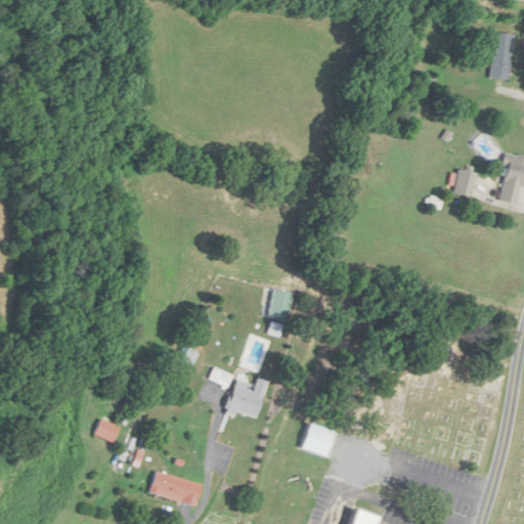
[(492,33),(489,79),(509,81),(513,35),(492,33)]
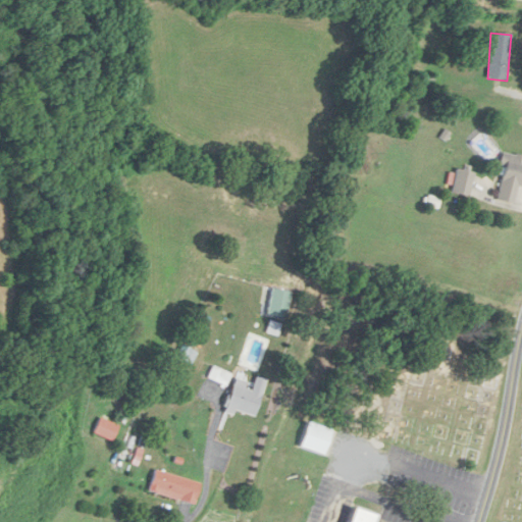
[(497,201),(515,203),(518,187),(521,188),(521,156),(504,154),(497,201)]
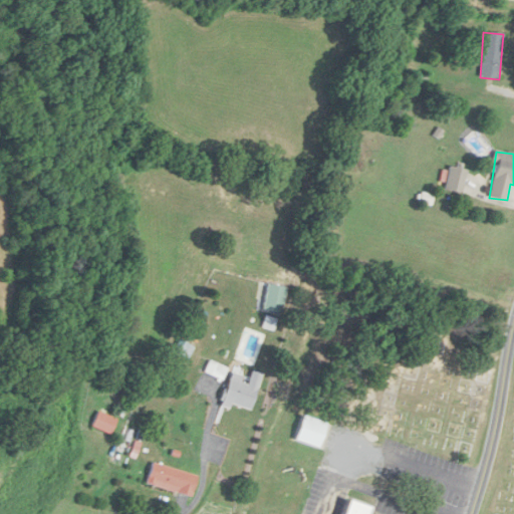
[(461,195),(466,171),(449,167),(444,191),(461,195)]
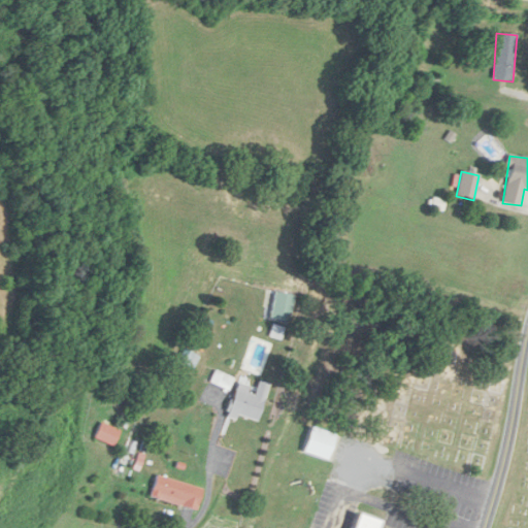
[(289,322),(295,296),(274,292),(269,318),(289,322)]
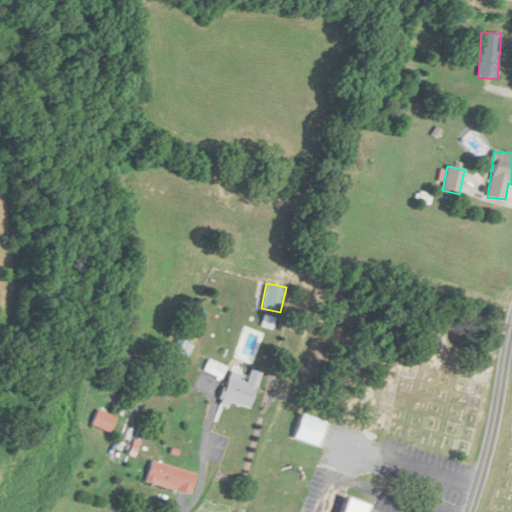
[(262,373),(251,370),(247,383),(228,378),(219,405),(230,408),(231,404),(250,410),(262,373)]
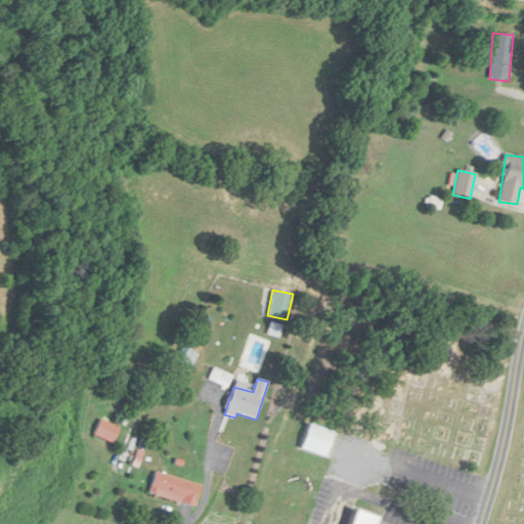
[(111,442),(118,430),(101,421),(94,433),(111,442)]
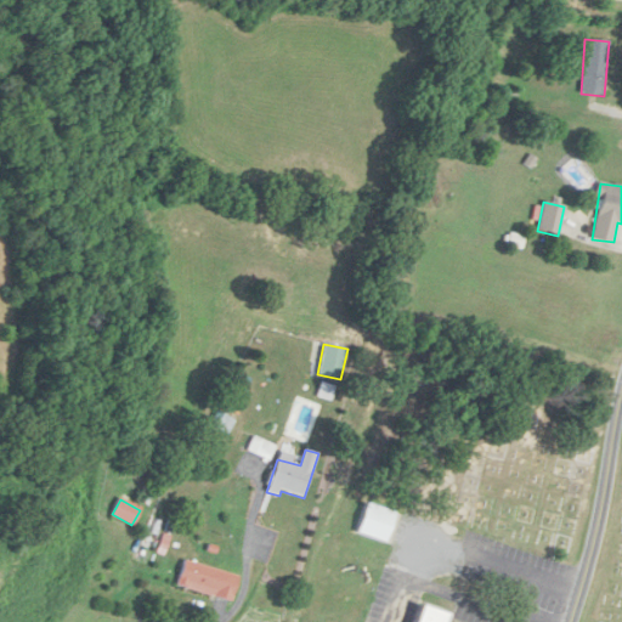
[(239,576),(185,560),(176,586),(232,603),(239,576)]
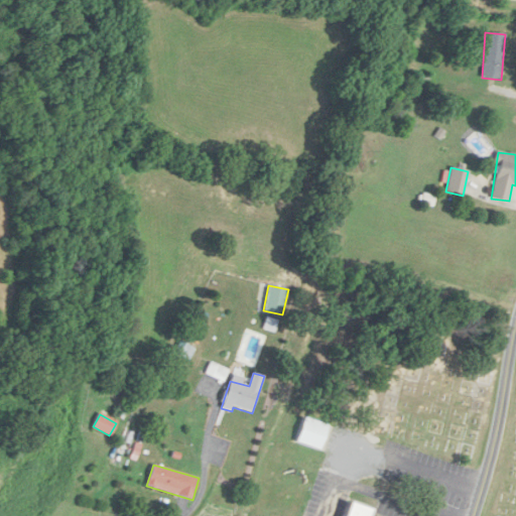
[(365,515),(367,510),(345,504),(341,515),(365,515)]
